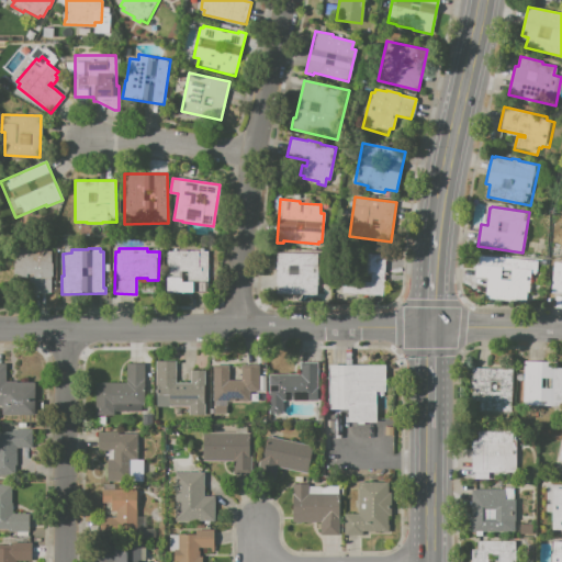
[(18,249),(33,249),(33,251),(36,251),(36,249),(46,249),(46,251),(51,251),(51,293),(29,293),(29,273),(26,273),(26,278),(17,278),(17,273),(14,273),(14,251),(18,251),(18,249)]
